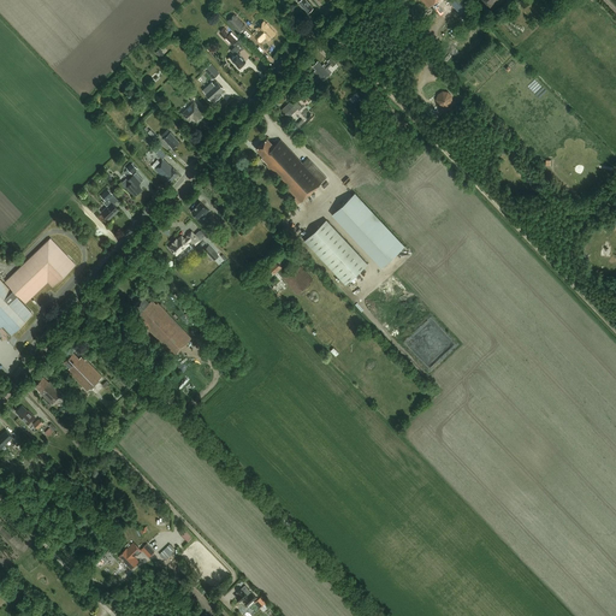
[(298,0),(300,1),(298,1),(301,5),(301,6),(301,7),(302,7),(303,9),(304,9),(308,12),(309,11),(311,11),(312,11),(312,10),(313,10),(313,9),(309,5),(311,4),(306,0),(304,0),(298,0)]
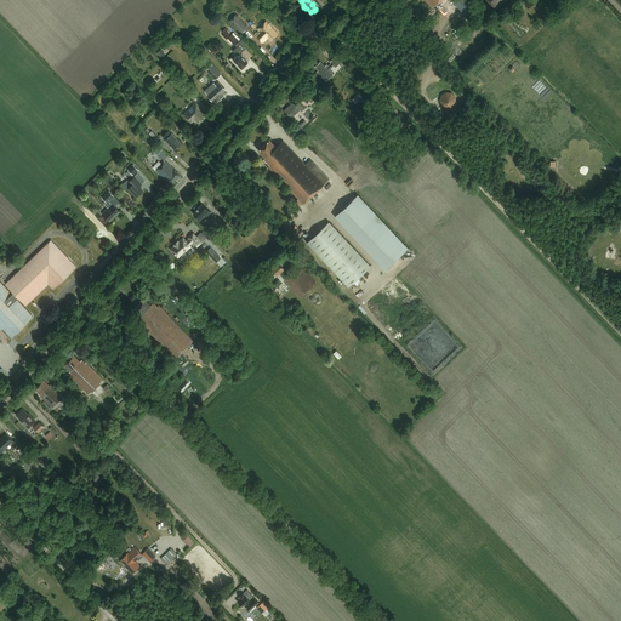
[(472,18),(482,10),(472,0),(454,0),(472,18)]
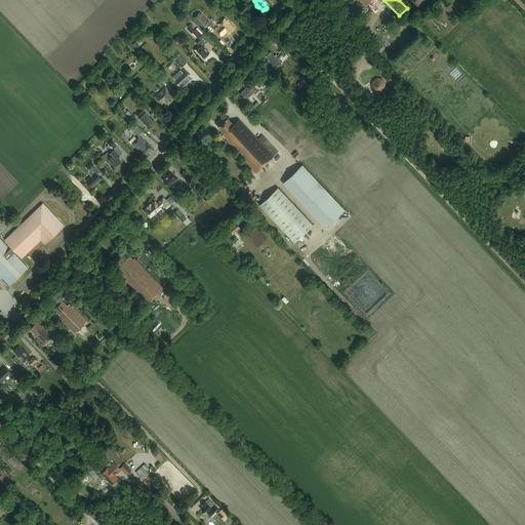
[(429,0),(411,0),(419,8),(429,0)]
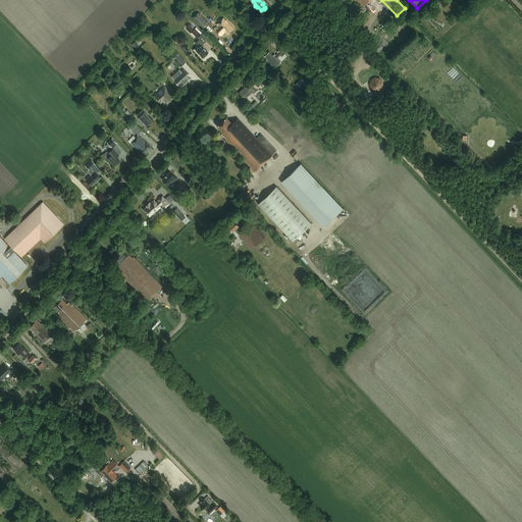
[(204,28),(209,22),(199,11),(193,17),(204,28)]
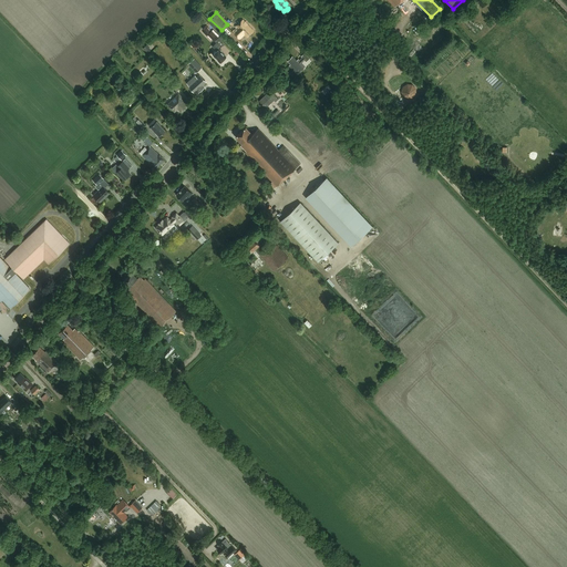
[(247,38),(254,31),(243,20),(236,26),(238,29),(234,33),(239,39),(244,34),(247,38)]
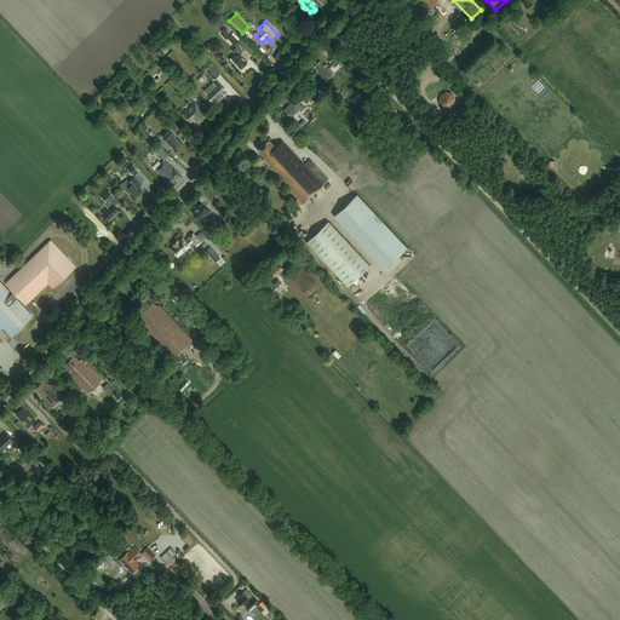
[(228,38),(235,44),(239,40),(231,33),(231,34),(227,29),(228,29),(225,27),(222,30),(224,33),(222,34),(227,39),(228,38)]
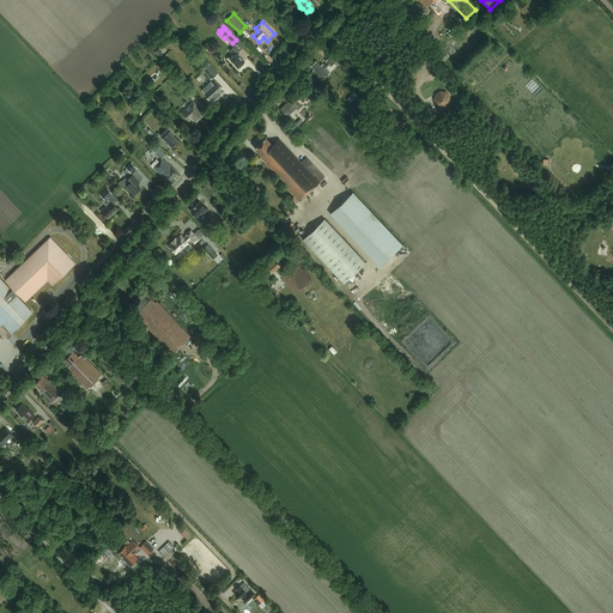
[(242,64),(244,62),(240,56),(237,53),(240,50),(235,46),(230,50),(235,55),(230,59),(232,61),(235,65),(235,64),(238,68),(243,65),(242,64)]
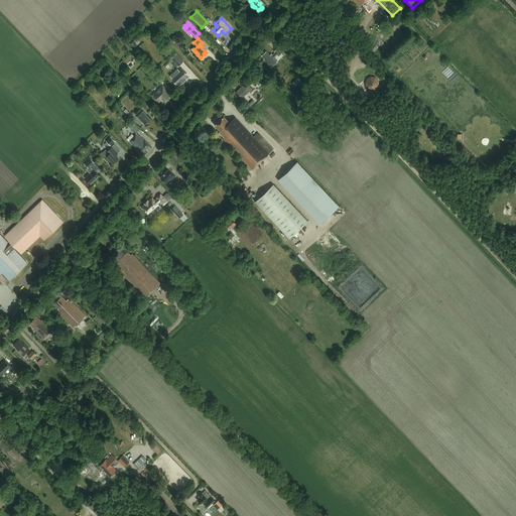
[(280,57),(283,54),(281,53),(277,48),(274,51),(275,52),(272,54),(271,53),(270,55),(266,51),(261,55),(264,58),(263,59),(270,68),(278,60),(274,57),(277,54),(278,56),(280,57)]
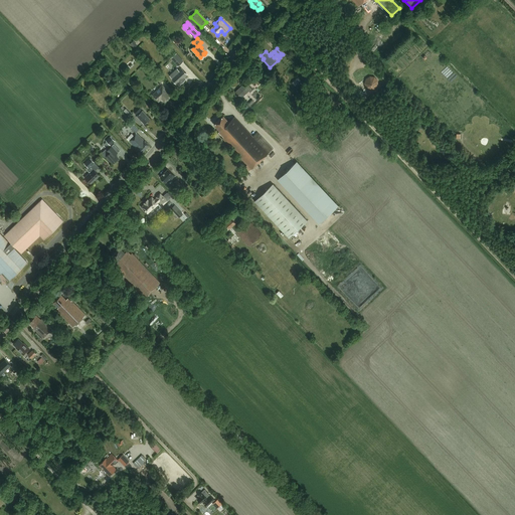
[(178,65),(184,60),(177,52),(171,57),(178,65)]
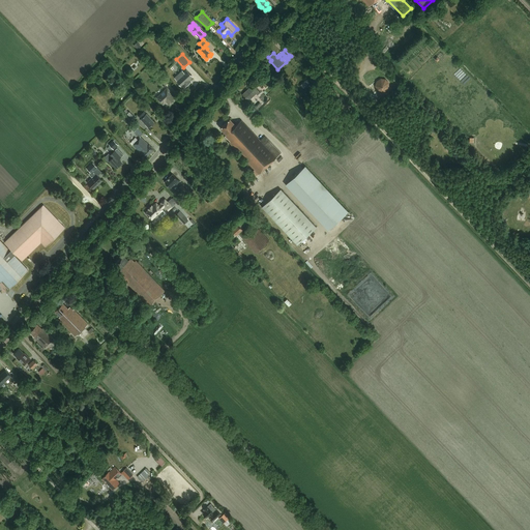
[(186,70),(177,80),(182,86),(185,83),(187,84),(190,82),(188,80),(193,77),(186,70)]
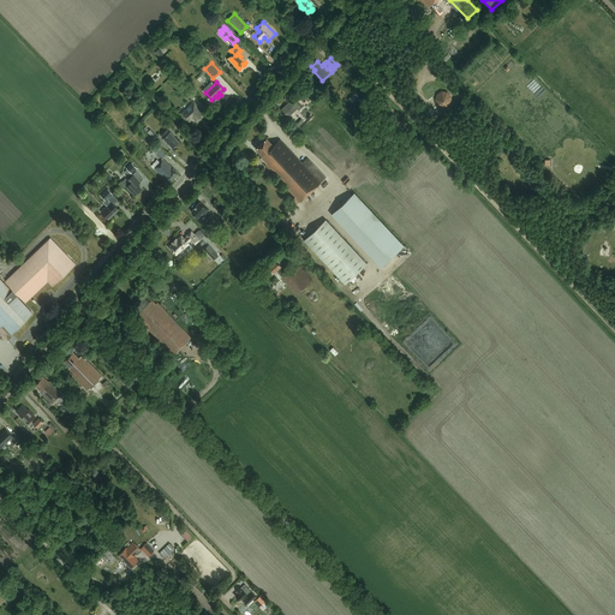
[(190,101),(195,97),(186,88),(181,93),(190,101)]
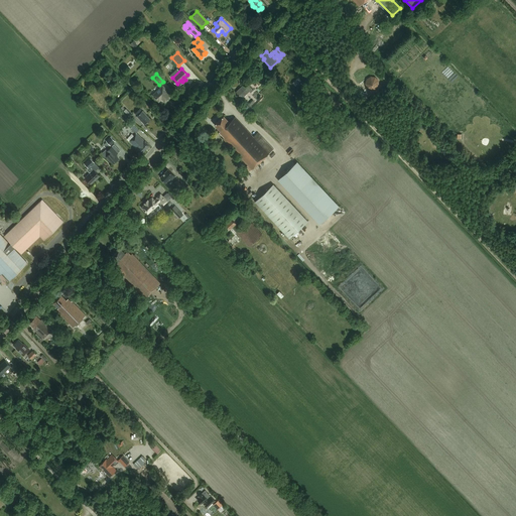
[(376,77),(370,76),(366,79),(365,84),(367,88),(371,91),(376,90),(376,89),(378,90),(378,91),(378,92),(378,93),(379,94),(380,94),(380,95),(381,95),(382,95),(383,95),(384,94),(385,94),(385,93),(385,92),(386,92),(386,91),(386,90),(386,89),(385,89),(385,88),(384,87),(383,87),(382,87),(381,87),(379,85),(379,81),(376,77)]
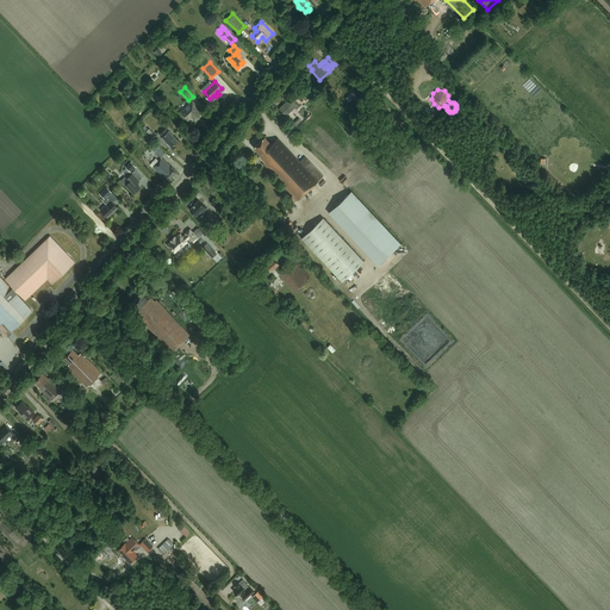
[(296,110),(299,106),(292,99),(290,101),(288,100),(279,109),(286,116),(294,107),(296,110)]
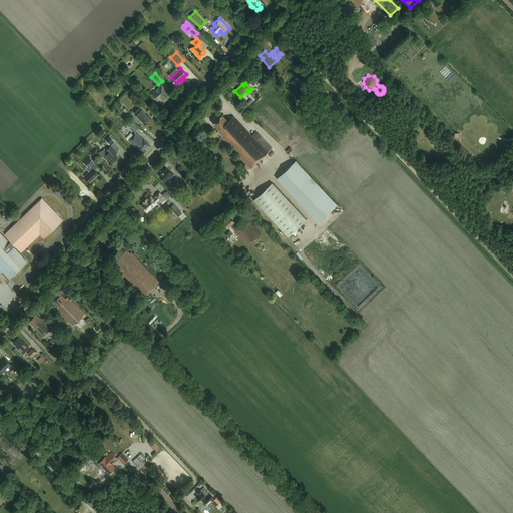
[(161,85),(152,94),(158,100),(161,97),(164,101),(170,95),(167,92),(167,91),(161,85)]
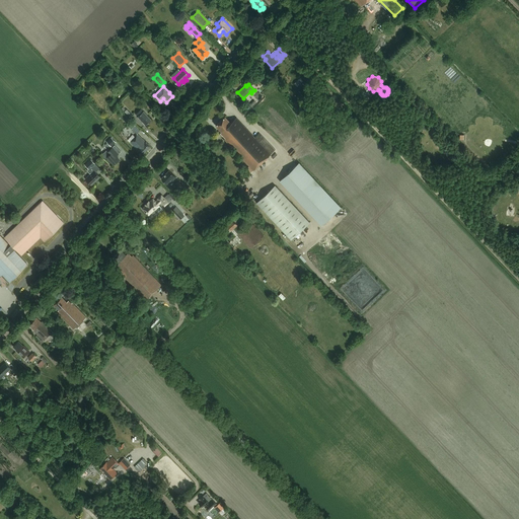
[(145,125),(151,120),(143,112),(141,109),(136,114),(138,117),(145,125)]
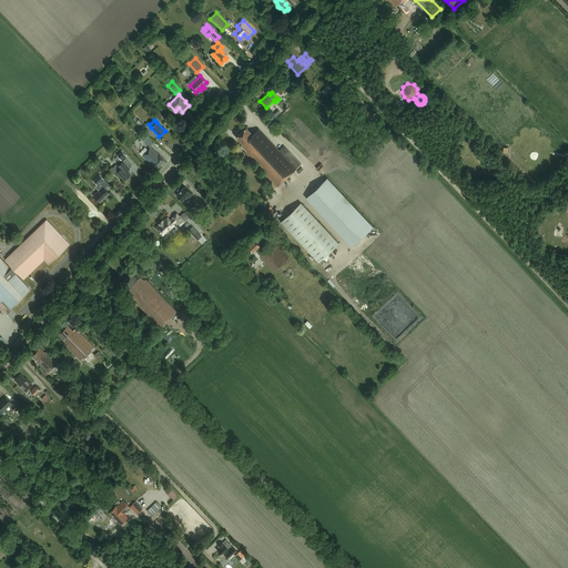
[(277,186),(301,164),(284,145),(279,151),(259,129),(253,134),(246,128),(236,137),(242,144),(241,145),(246,151),(245,152),(273,182),(271,184),(275,189),(277,186)]
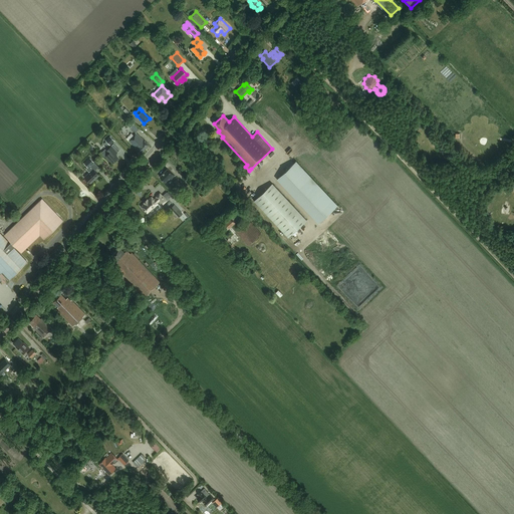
[(129,124),(137,132),(140,127),(132,120),(129,124)]
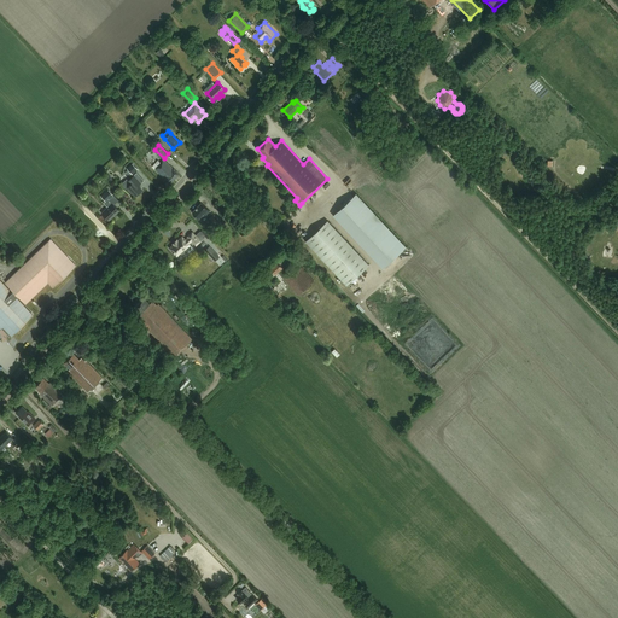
[(170,184),(179,174),(174,169),(173,169),(173,168),(163,159),(155,169),(163,178),(164,178),(165,178),(164,179),(170,184)]
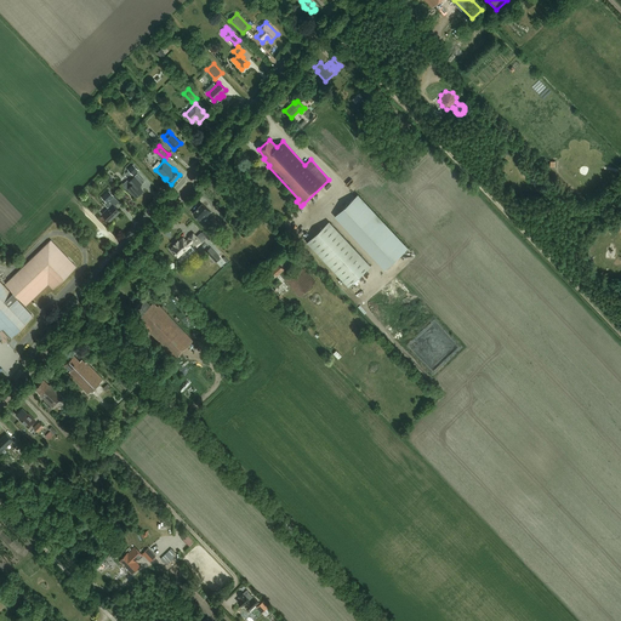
[(138,170),(132,164),(127,169),(134,175),(138,170)]
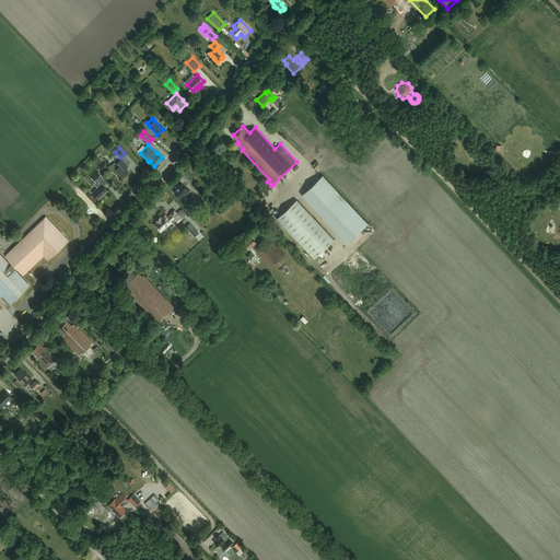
[(115,170),(123,177),(128,172),(124,166),(126,164),(121,159),(116,164),(118,166),(115,170)]
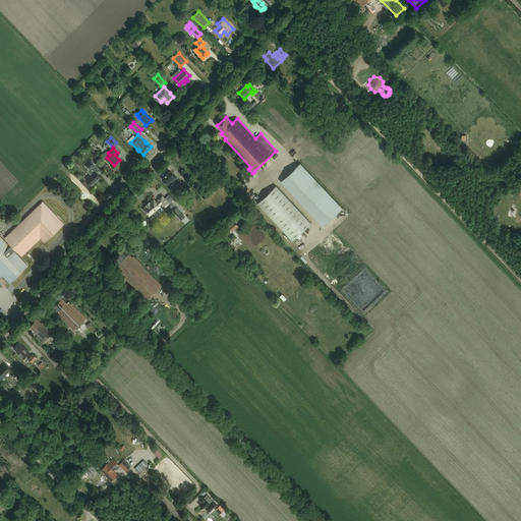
[(100,169),(96,165),(92,160),(85,166),(90,170),(92,168),(97,173),(100,169)]
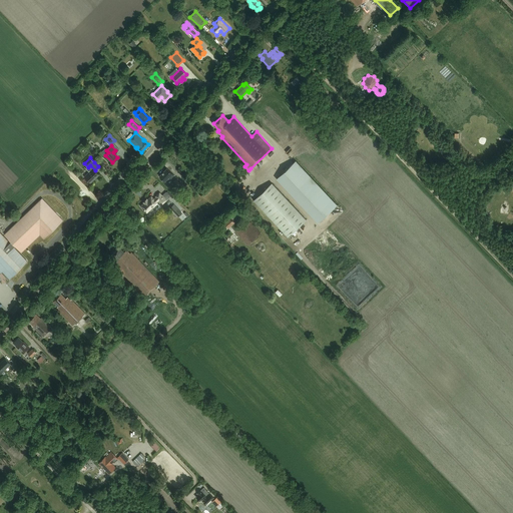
[(339,203),(297,159),(277,178),(319,222),(339,203)]
